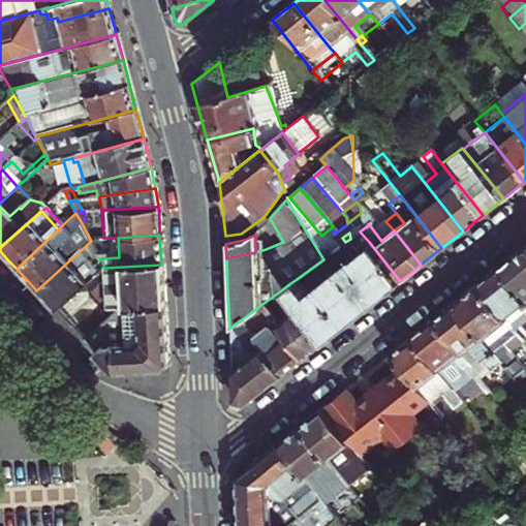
[(91,241),(79,252),(36,290),(44,300),(56,311),(95,276),(98,273),(84,257),(94,248),(93,245),(91,241)]
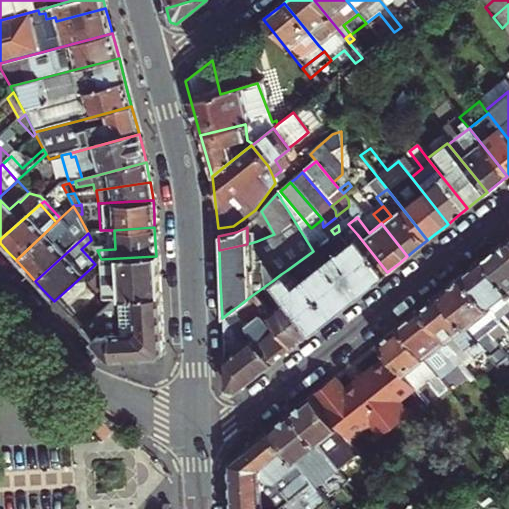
[(287,300),(312,332),(325,322),(375,282),(387,272),(357,234),(340,247),(335,251),(326,240),(313,251),(287,270),(297,282),(291,286),(281,274),(272,281),(287,300)]
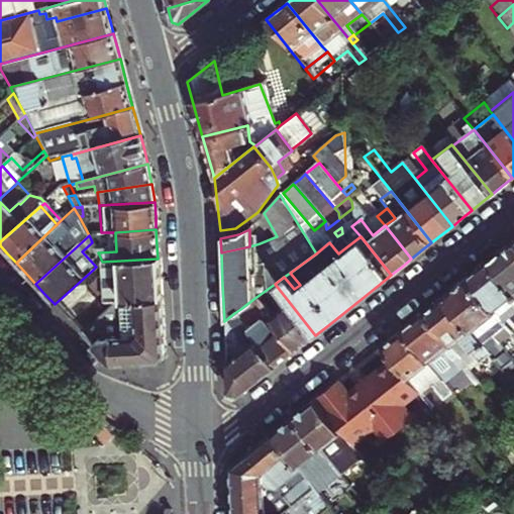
[(338,253),(343,249),(335,238),(329,242),(338,253)]
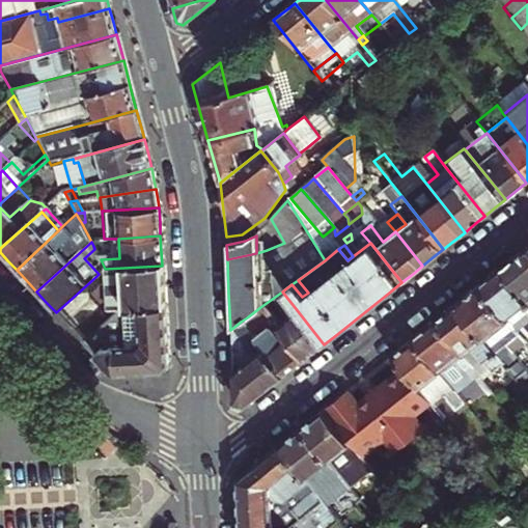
[(512,260),(500,271),(527,306),(527,257),(524,252),(512,260)]
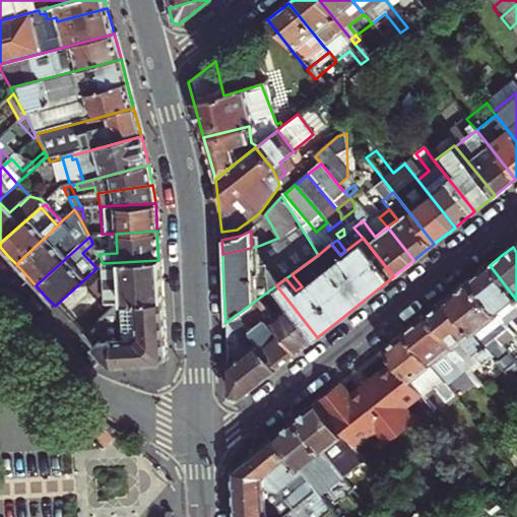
[(158,260),(103,263),(104,284),(159,280),(159,272),(158,260)]
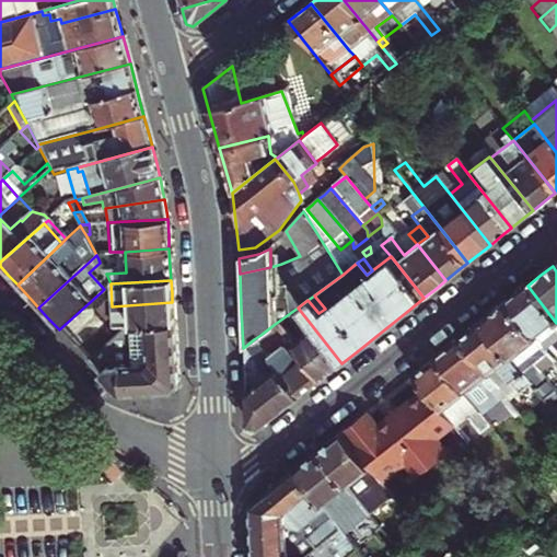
[(111,283),(104,289),(101,292),(102,316),(105,312),(112,306),(111,283)]
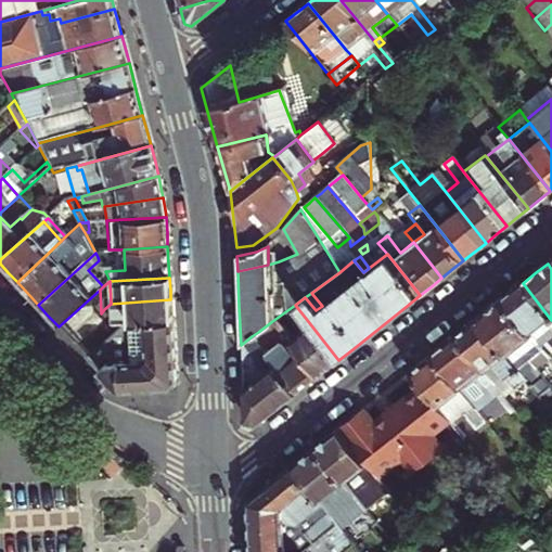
[(551,320),(523,283),(513,291),(500,300),(541,352),(547,360),(551,355),(551,320)]
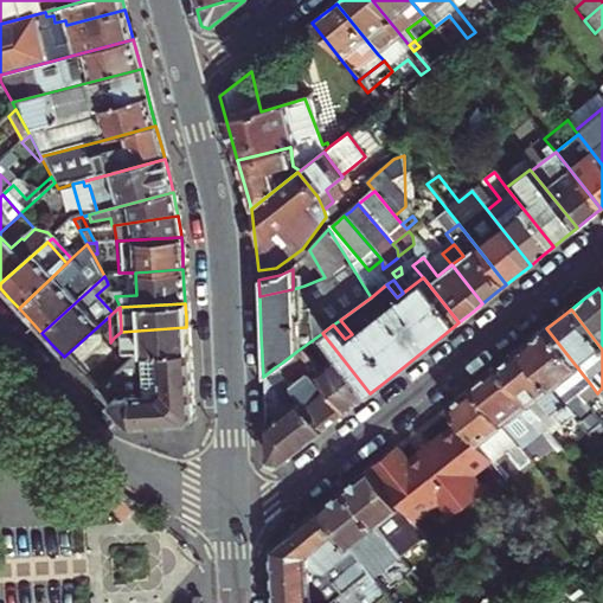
[(109,316),(64,357),(77,372),(110,342),(109,316)]
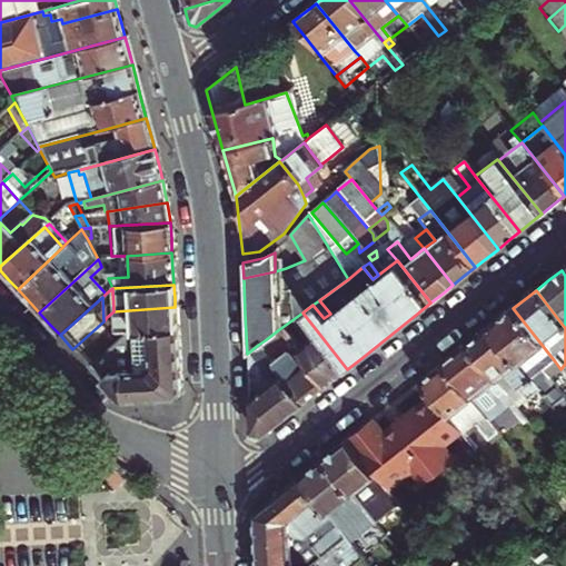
[(176,319),(175,307),(113,311),(116,333),(108,339),(85,361),(89,367),(127,333),(176,329),(176,319)]
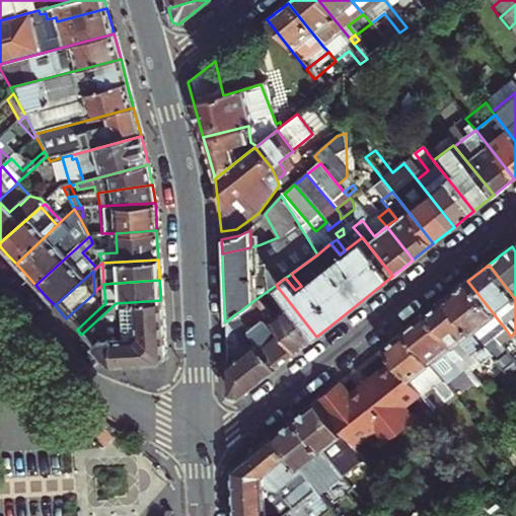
[(494,340),(506,329),(467,281),(458,289),(445,299),(496,364),(503,373),(514,364),(501,348),(494,340)]
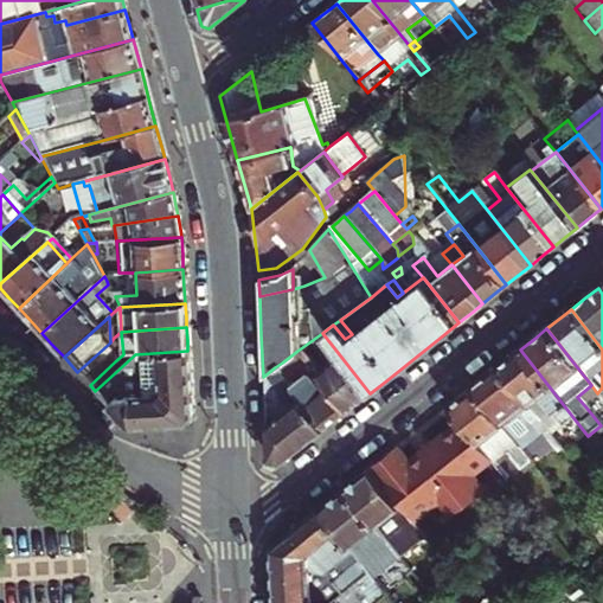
[(340,355),(322,333),(297,351),(306,360),(316,374),(340,355)]
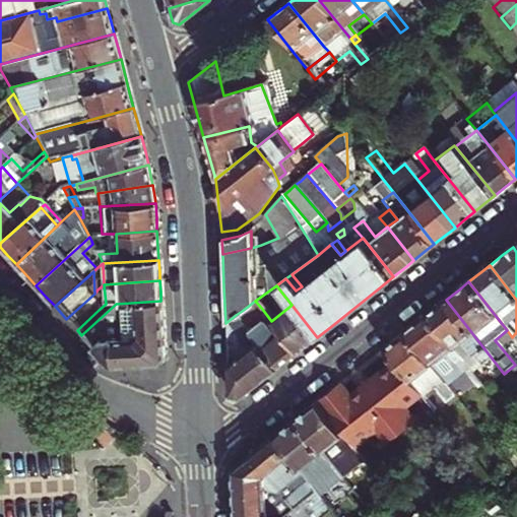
[(94,298),(94,294),(66,319),(68,321),(94,298)]
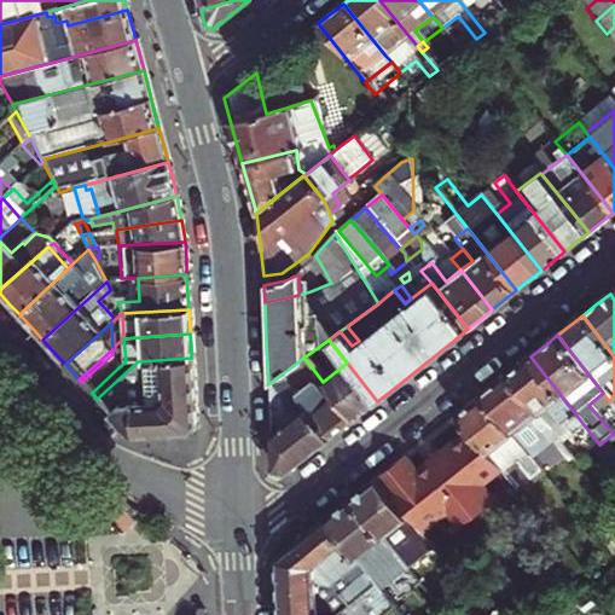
[(517,367),(506,376),(537,415),(541,421),(555,410),(580,442),(591,434),(531,357),(517,367)]
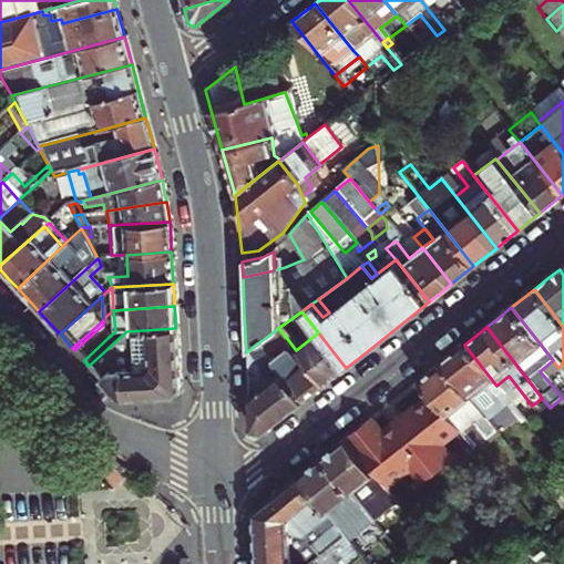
[(172,397),(178,387),(177,359),(175,328),(126,331),(89,366),(120,399),(149,398),(172,397)]
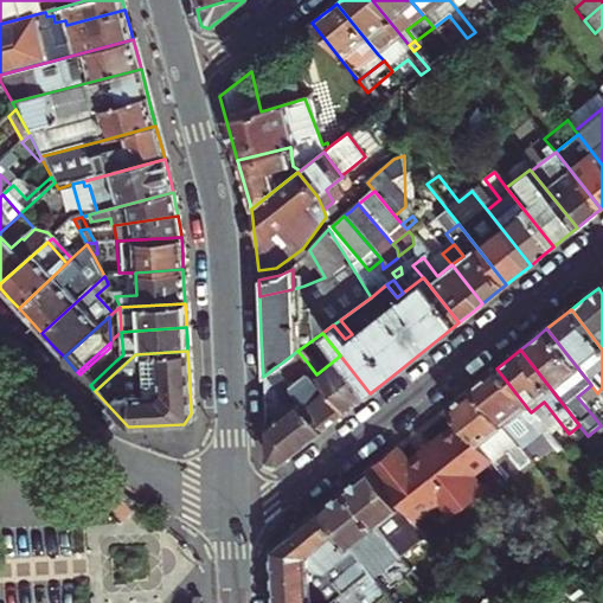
[(306,360),(297,351),(282,363),(290,372),(306,360)]
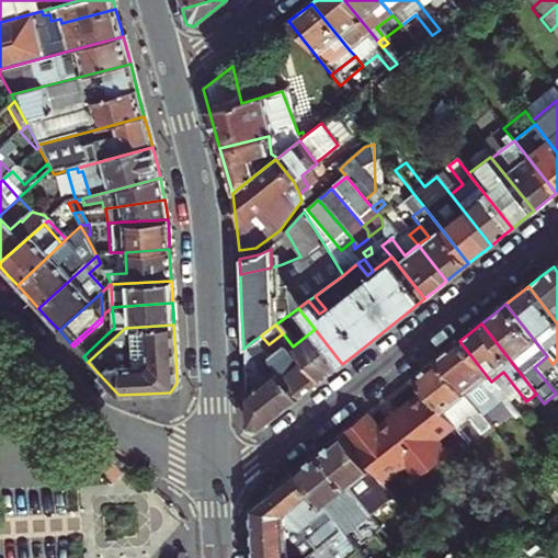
[(330,373),(342,364),(315,329),(293,346),(294,348),(300,356),(320,382),(330,373)]
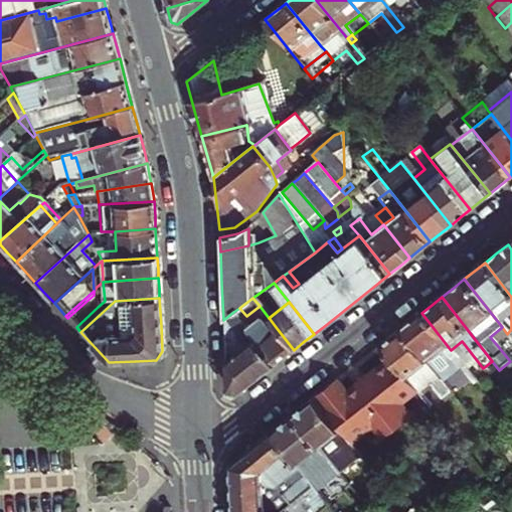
[(246,316),(239,308),(233,312),(275,364),(285,357),(294,350),(276,327),(263,337),(257,329),(246,316)]
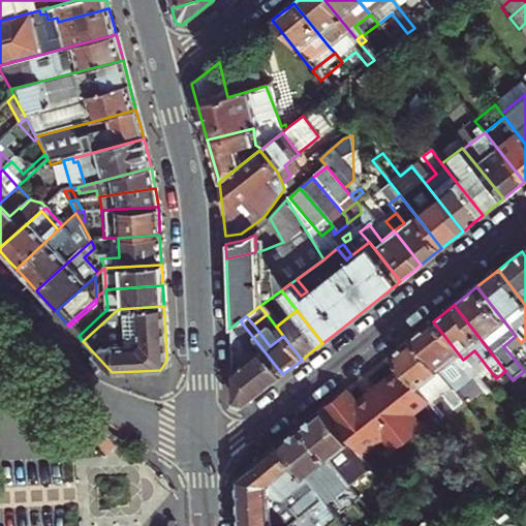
[(242,406),(282,374),(240,320),(229,329),(229,343),(231,383),(233,403),(242,406)]
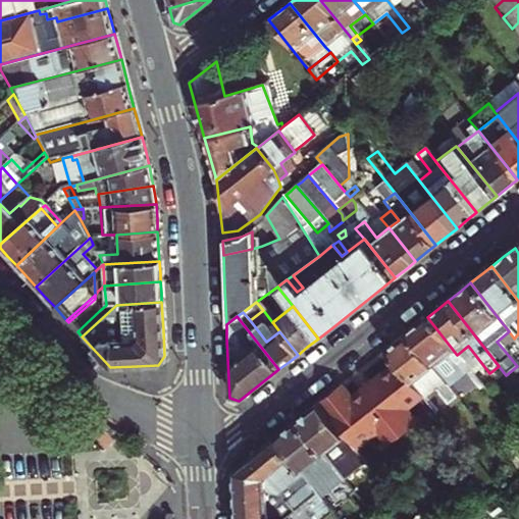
[(478,382),(478,381),(469,370),(457,355),(453,350),(427,317),(416,326),(405,334),(442,380),(447,387),(456,399),(458,401),(479,383),(478,382)]
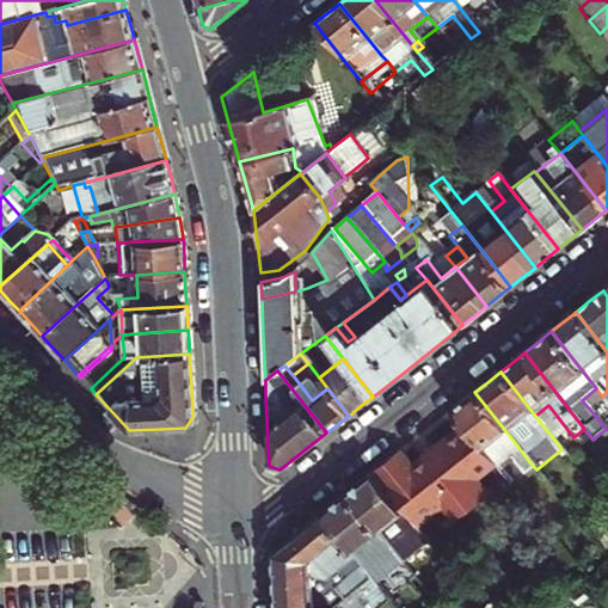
[(305,391),(312,400),(327,388),(320,379),(305,391)]
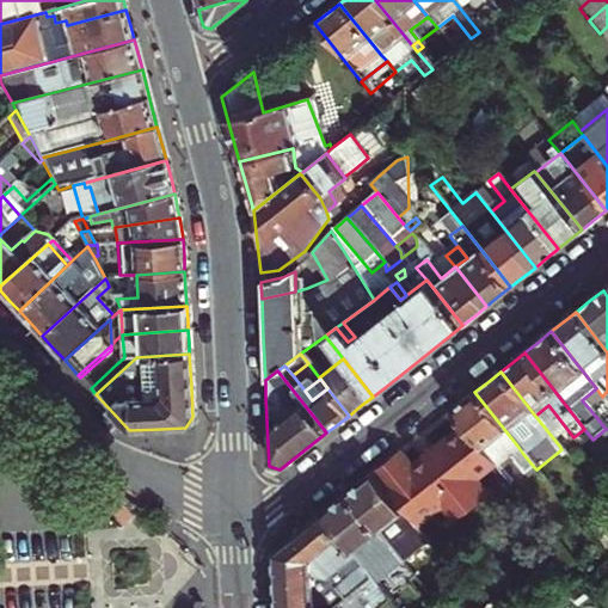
[(596,388),(582,400),(590,410),(605,398),(602,397),(596,388)]
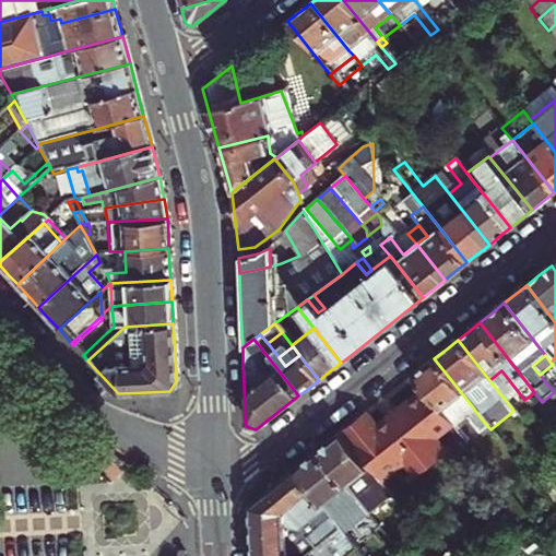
[(478,415),(473,407),(434,358),(424,367),(413,376),(425,390),(453,426),(454,426),(466,416),(475,427),(481,434),(488,427),(478,415)]
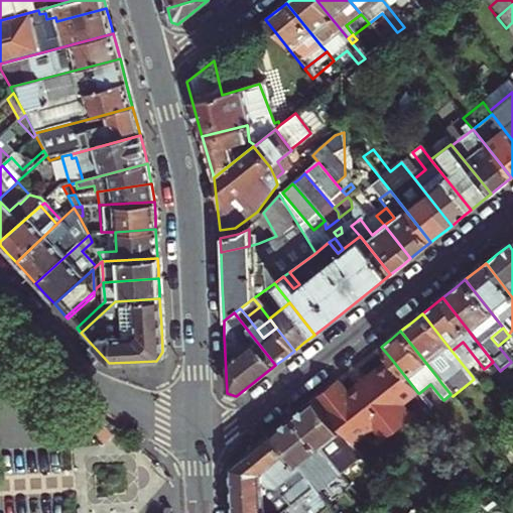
[(484,369),(463,342),(452,351),(464,366),(473,377),(473,378),(484,369)]
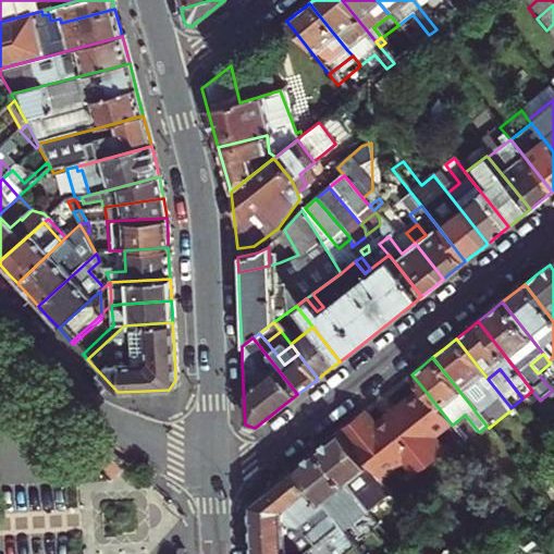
[(378,426),(366,410),(339,432),(379,481),(403,463),(415,478),(445,454),(433,439),(452,425),(423,389),(397,409),(378,426)]
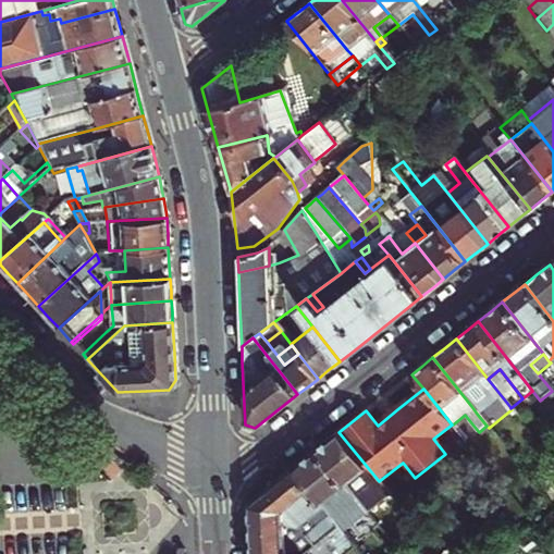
[(465,415),(453,425),(460,435),(474,426),(465,415)]
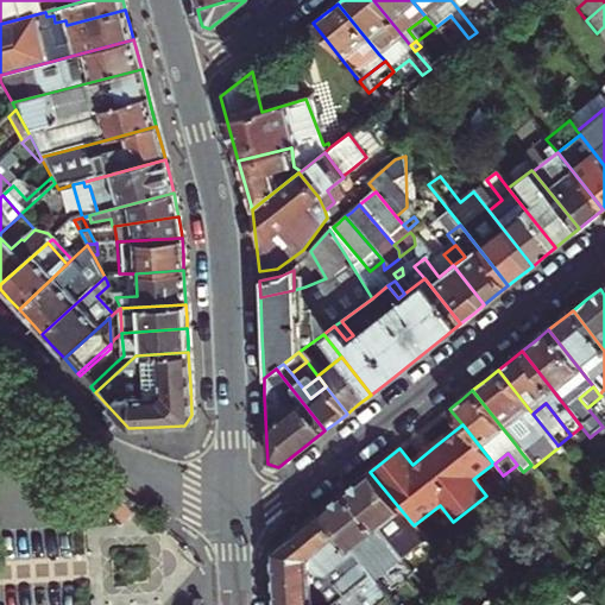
[(414,525),(370,472),(358,480),(344,493),(398,560),(418,544),(423,549),(429,544),(414,525)]
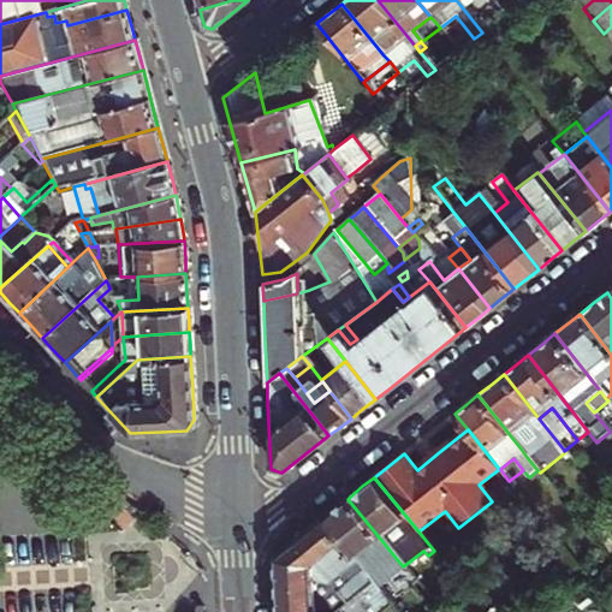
[(403,566),(348,499),(333,510),(321,520),(374,584),(381,594),(388,588),(384,582),(403,566)]
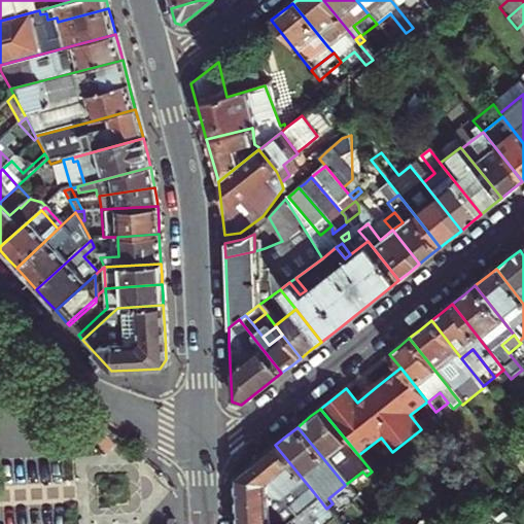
[(236,504),(237,523),(278,523),(277,504),(290,508),(299,518),(320,500),(275,445),(260,456),(234,477),(236,504)]
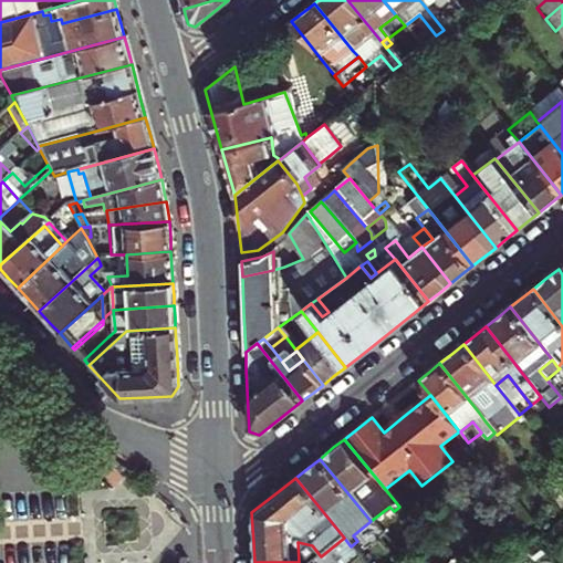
[(356,562),(361,559),(351,546),(344,538),(321,556),(314,562),(356,562)]
